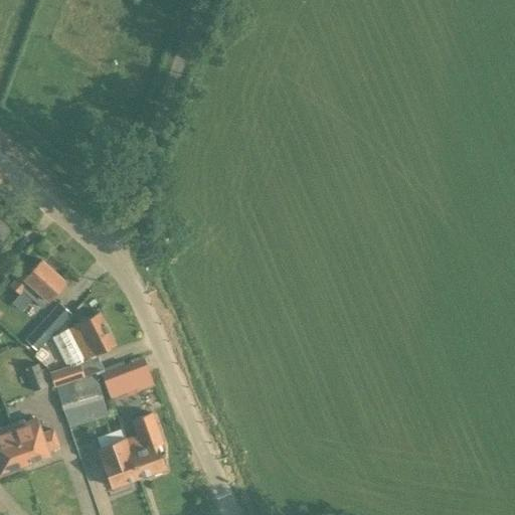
[(20,296),(29,285),(47,302),(64,283),(40,261),(27,275),(22,271),(9,286),(20,296)]
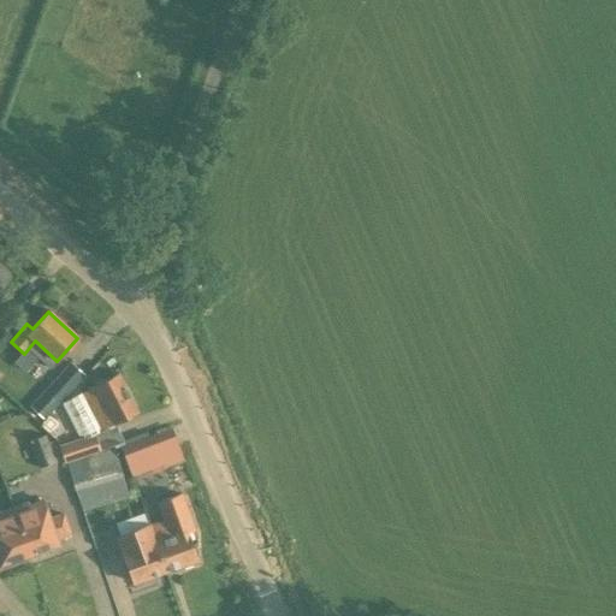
[(43,421),(84,375),(70,362),(29,408),(43,421)]
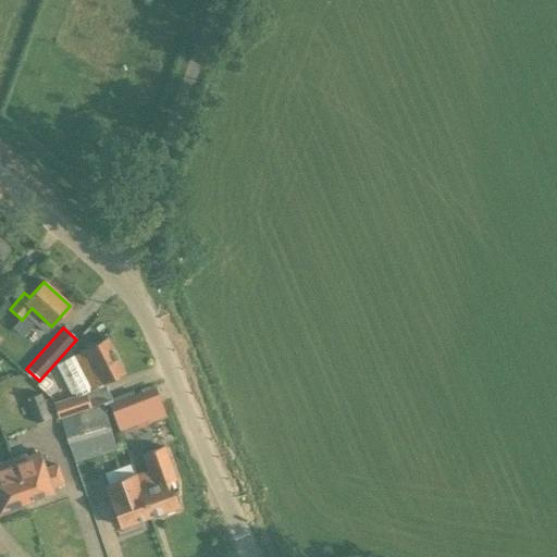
[(90,391),(125,373),(107,338),(72,356),(90,391)]
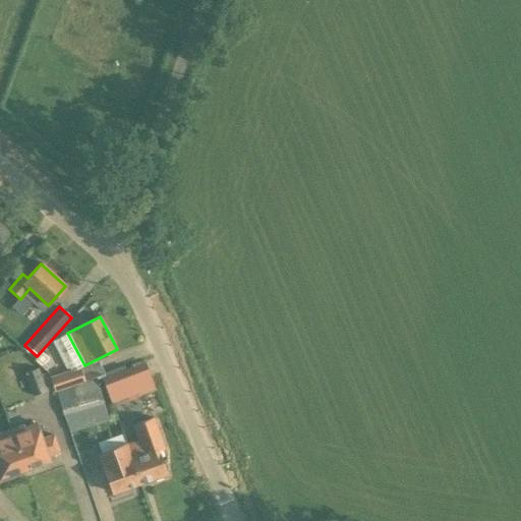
[(154,390),(152,385),(142,362),(101,379),(111,404),(135,395),(138,393),(139,396),(154,390)]
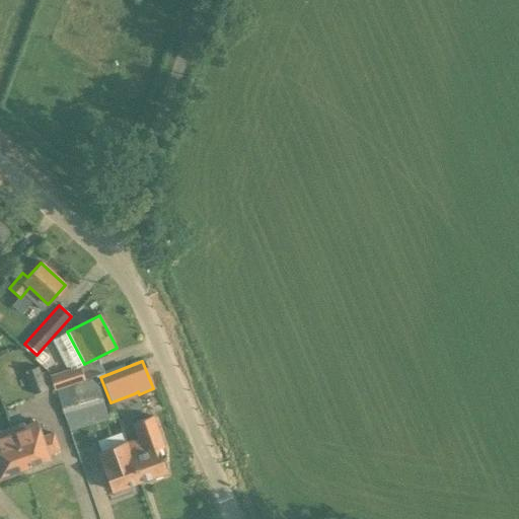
[(32,395),(47,389),(39,367),(24,372),(32,395)]
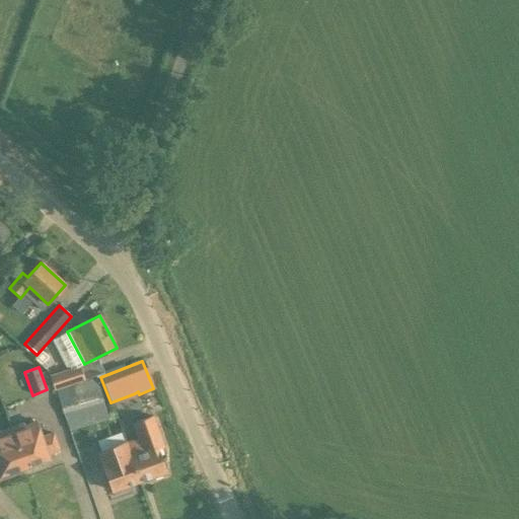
[(84,381),(84,380),(80,367),(49,376),(54,391),(56,391),(84,381)]
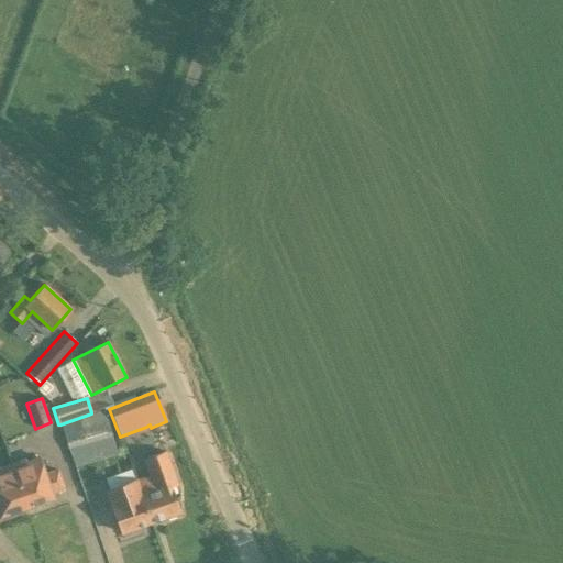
[(91,414),(61,424),(68,452),(113,440),(103,408),(91,412),(91,414)]
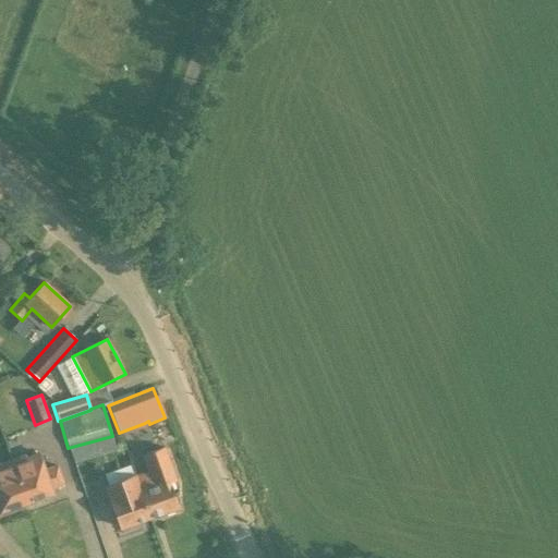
[(143,456),(149,473),(134,478),(149,519),(179,508),(169,482),(176,480),(165,448),(143,456)]
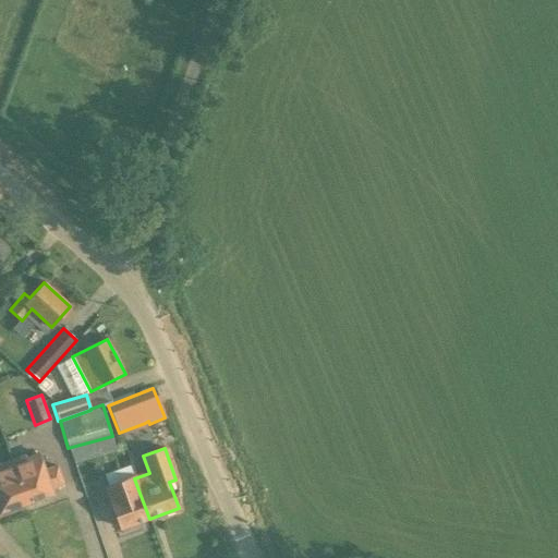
[(24,456),(10,461),(26,504),(52,494),(51,489),(64,484),(58,464),(44,470),(38,455),(25,459),(24,456)]
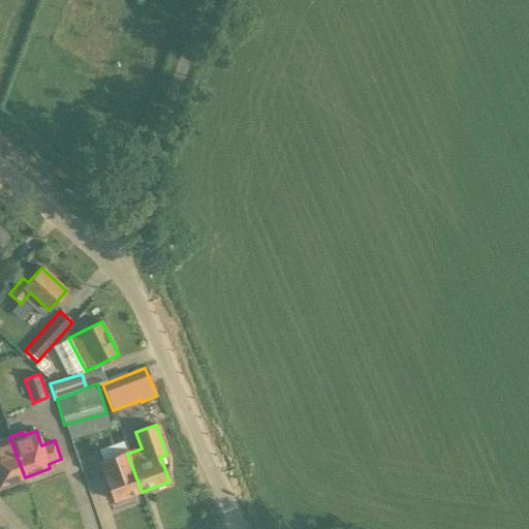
[(0,486),(25,477),(9,437),(0,440),(0,486)]
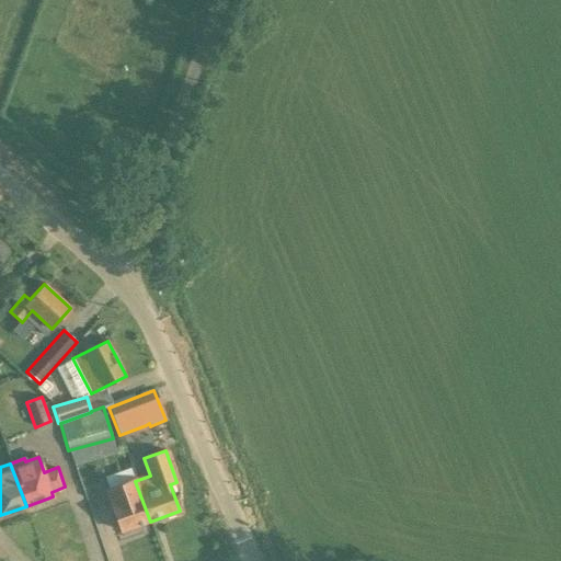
[(150,522),(135,481),(106,491),(122,531),(150,522)]
